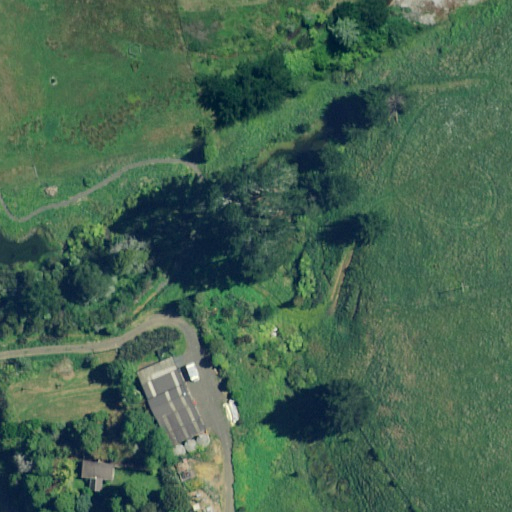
[(135,372),(140,384),(159,376),(177,368),(175,363),(172,357),(135,372)]
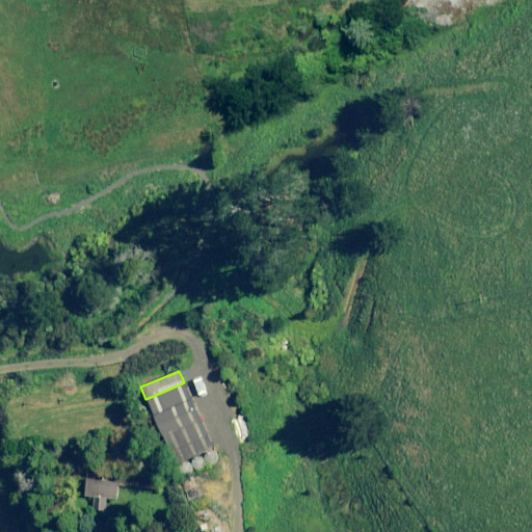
[(145,399),(162,436),(173,462),(212,447),(208,437),(204,428),(201,420),(194,405),(188,392),(184,382),(165,391),(145,399)]
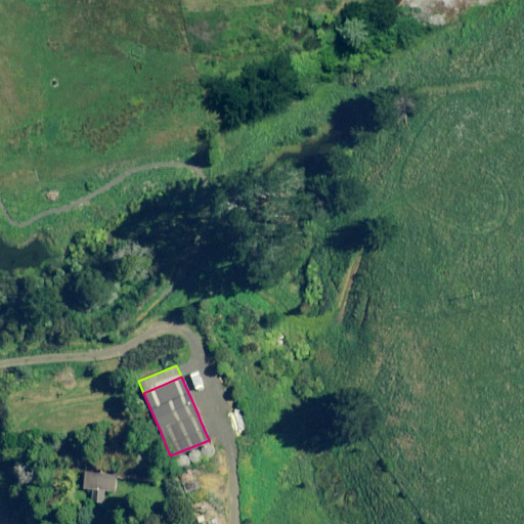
[(200,452),(201,454),(202,455),(203,456),(205,456),(207,456),(209,455),(210,454),(211,453),(211,451),(211,449),(210,447),(209,446),(207,445),(205,445),(203,446),(202,447),(201,448),(200,450),(200,452)]
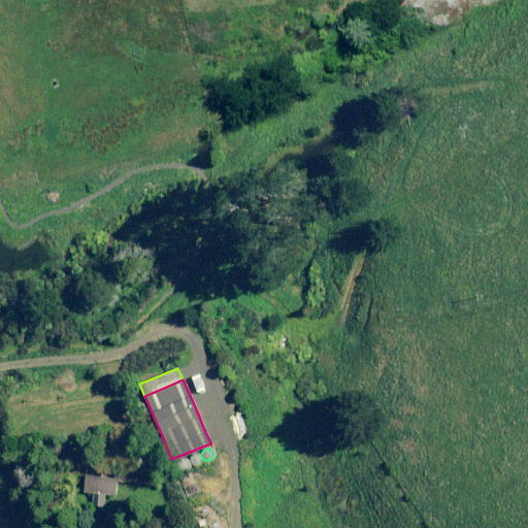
[(190,460),(190,462),(191,463),(193,464),(195,464),(197,464),(198,463),(200,462),(200,461),(201,459),(200,457),(200,455),(198,454),(196,453),(195,453),(193,454),(191,455),(190,456),(189,458),(190,460)]
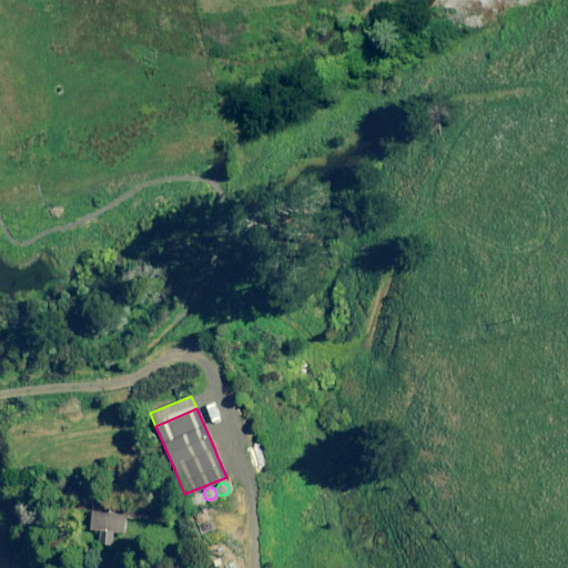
[(189,500),(190,503),(191,504),(193,505),(194,506),(196,506),(199,505),(200,504),(201,501),(201,499),(201,497),(200,496),(199,494),(196,494),(194,494),(192,494),(191,495),(190,497),(189,498),(189,500)]
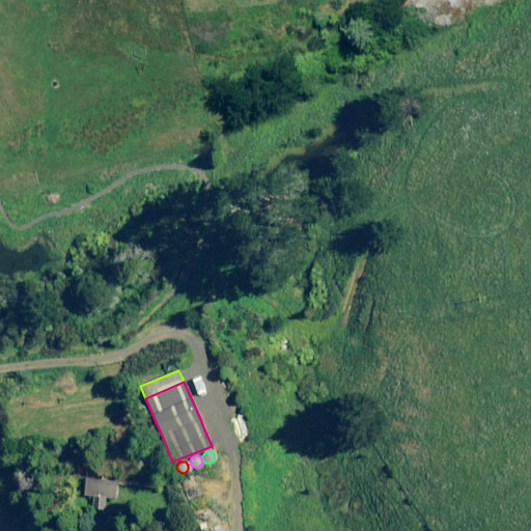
[(104,496),(114,498),(117,482),(81,476),(79,492),(93,494),(91,508),(102,510),(104,496)]
